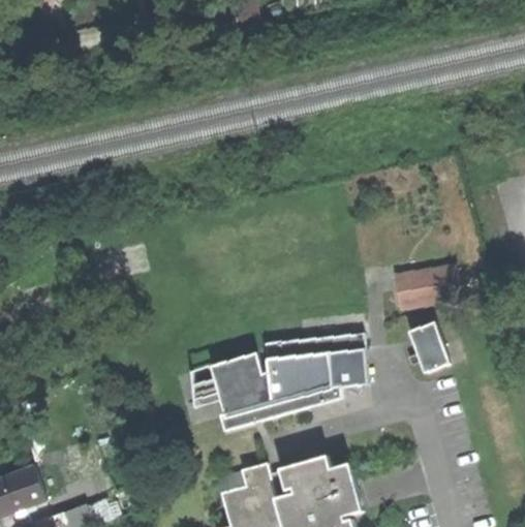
[(398,304),(455,293),(450,265),(393,276),(398,304)]
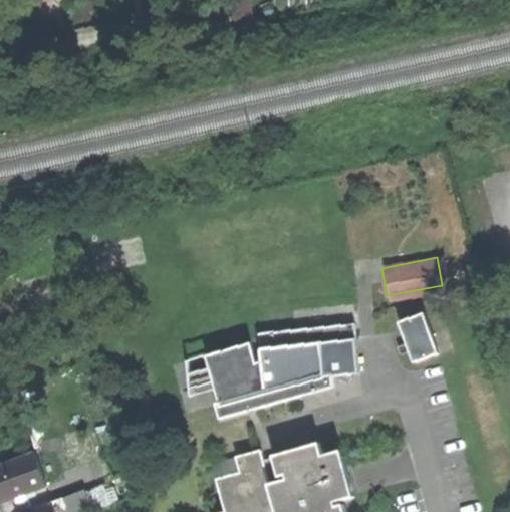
[(411,360),(436,350),(420,310),(395,320),(411,360)]
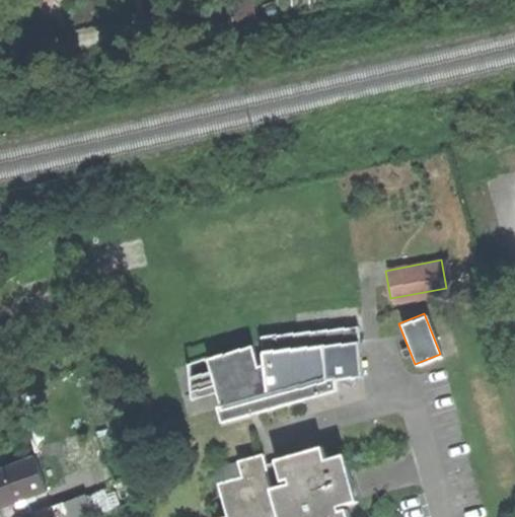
[(335,391),(333,378),(349,386),(353,377),(360,376),(354,325),(256,337),(261,366),(255,368),(249,348),(204,361),(218,410),(215,411),(219,427),(335,391)]
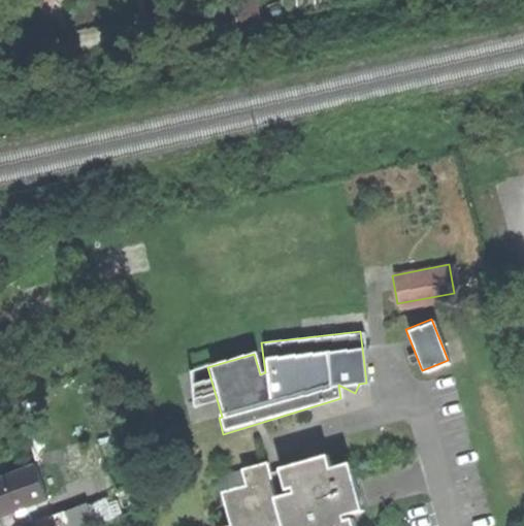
[(351,525),(349,517),(342,519),(340,513),(359,507),(348,465),(329,470),(326,458),(268,473),(265,464),(240,470),(240,472),(216,480),(228,525),(351,525)]
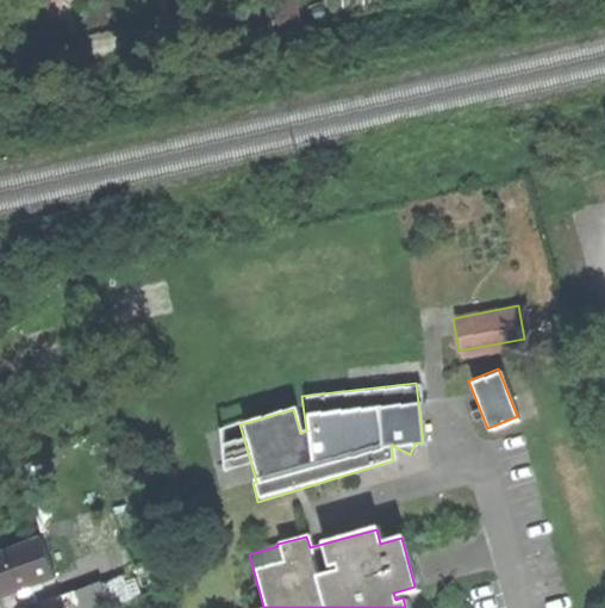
[(0,593),(51,574),(37,535),(0,550),(0,593)]
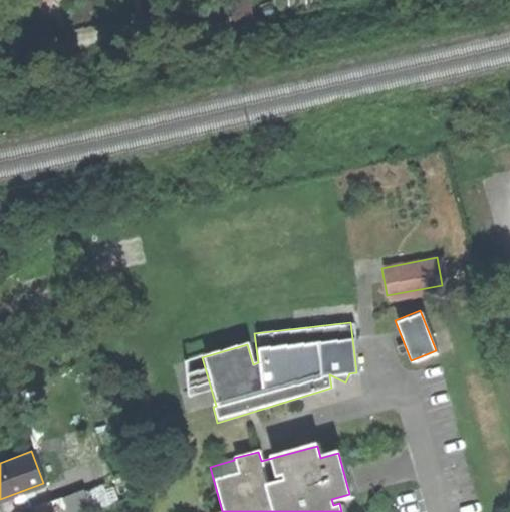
[(20,511),(53,511),(50,501),(20,511)]
